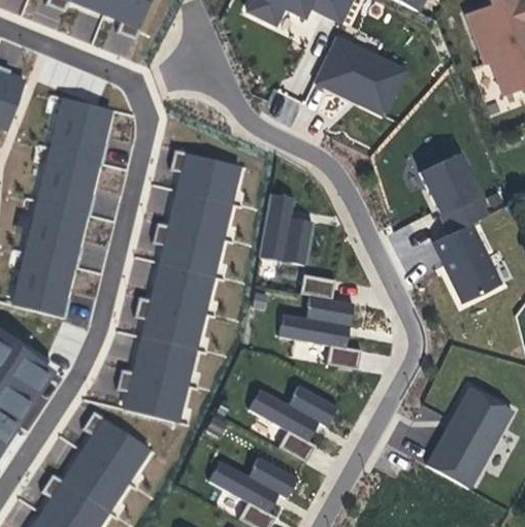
[(137,38),(152,0),(48,0),(47,3),(67,11),(71,0),(74,0),(90,6),(92,0),(96,0),(108,5),(105,12),(123,19),(118,31),(137,38)]
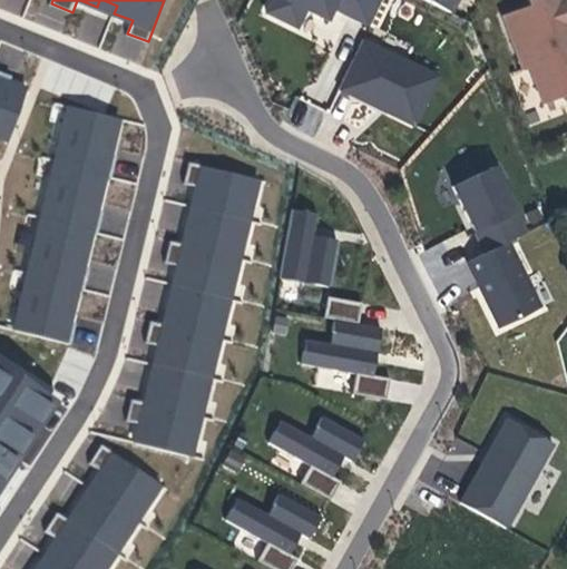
[(117,6),(104,0),(99,0),(97,7),(114,13),(117,6)]
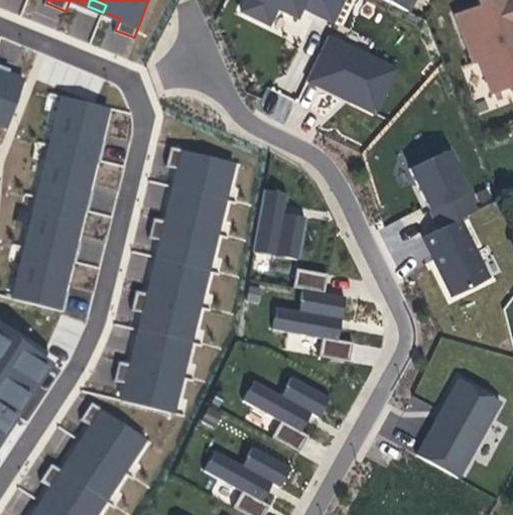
[(248,0),(243,10),(270,23),(277,7),(296,16),(301,5),(304,1),(319,8),(317,13),(336,22),(346,0),(248,0)]
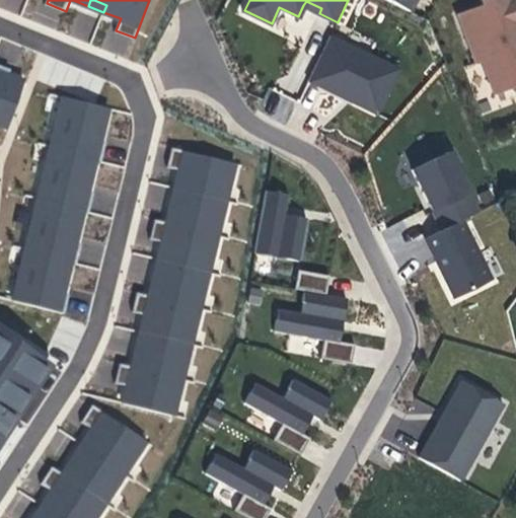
[(390,0),(413,10),(418,0),(390,0)]
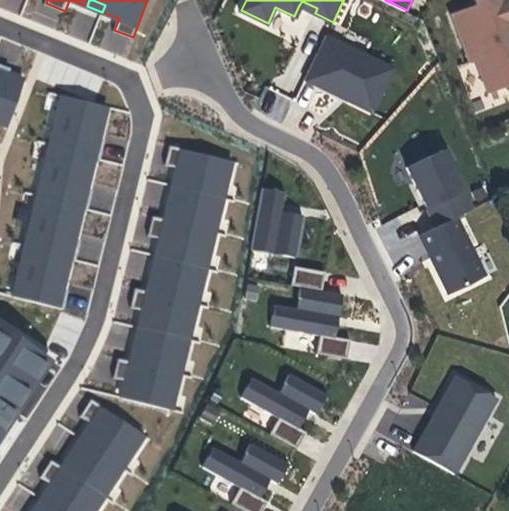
[(475,0),(477,4),(453,13),(471,61),(472,62),(477,60),(489,93),(508,85),(508,0),(475,0)]
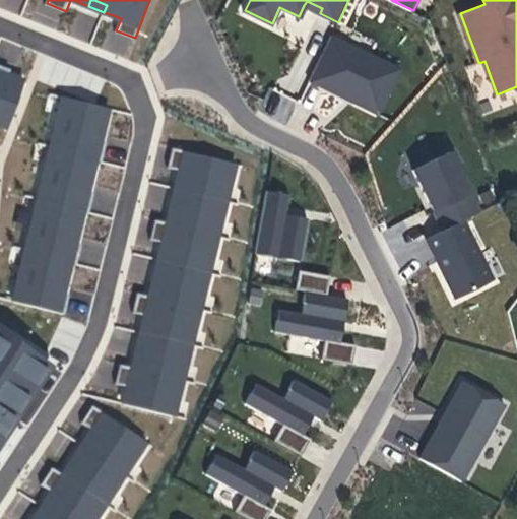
[(322,8),(307,1),(304,5),(313,10),(320,13),(322,8)]
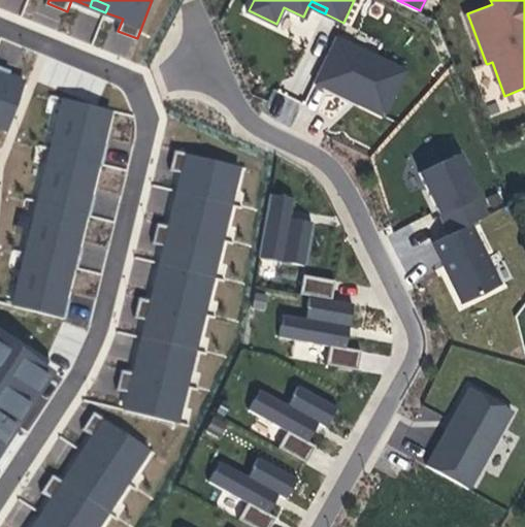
[(407,69),(337,35),(315,80),(331,89),(332,87),(347,94),(362,101),(361,103),(385,116),(407,69)]
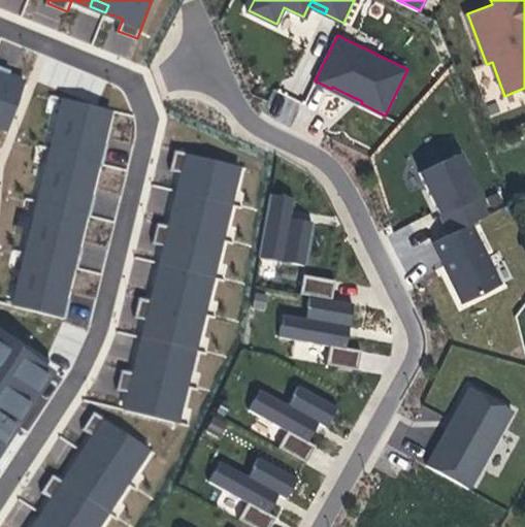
[(0,119),(11,124),(27,81),(9,75),(11,69),(0,65),(0,119)]
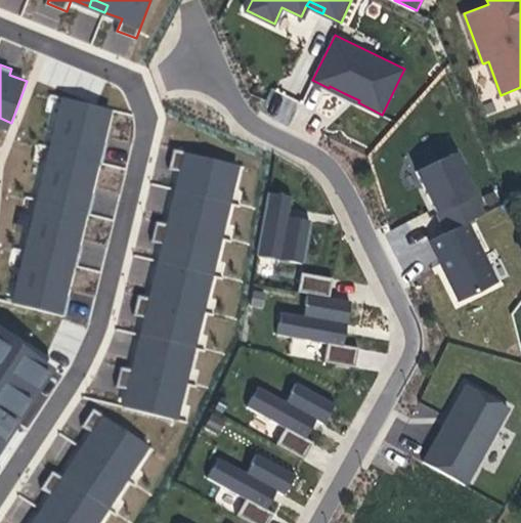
[(111,107),(64,96),(14,303),(66,315),(71,296),(66,295),(73,263),(78,264),(83,246),(78,244),(86,212),(91,213),(95,193),(90,192),(98,161),(103,162),(107,142),(102,141),(111,107)]
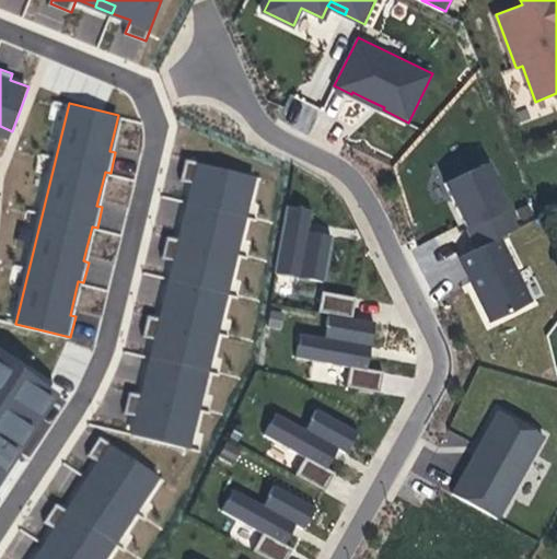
[(0,132),(10,137),(12,131),(0,126),(0,132)]
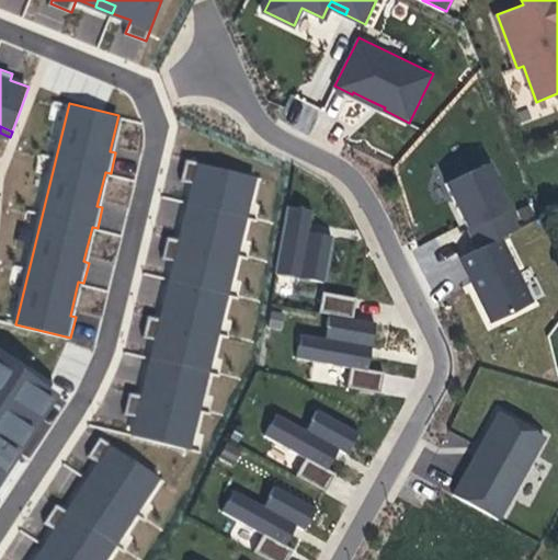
[(134,435),(189,449),(254,175),(186,159),(182,180),(195,183),(191,203),(200,205),(194,223),(186,220),(181,240),(168,237),(163,258),(177,261),(171,282),(180,283),(175,301),(167,299),(162,319),(149,316),(144,336),(157,340),(152,358),(161,361),(157,378),(148,376),(144,396),(131,392),(125,413),(139,416),(134,435)]
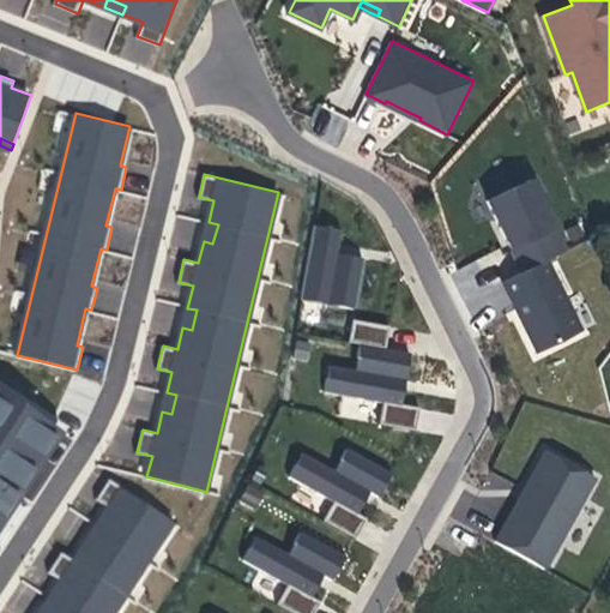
[(505,232),(524,271),(548,259),(566,250),(531,179),(489,199),(505,232)]
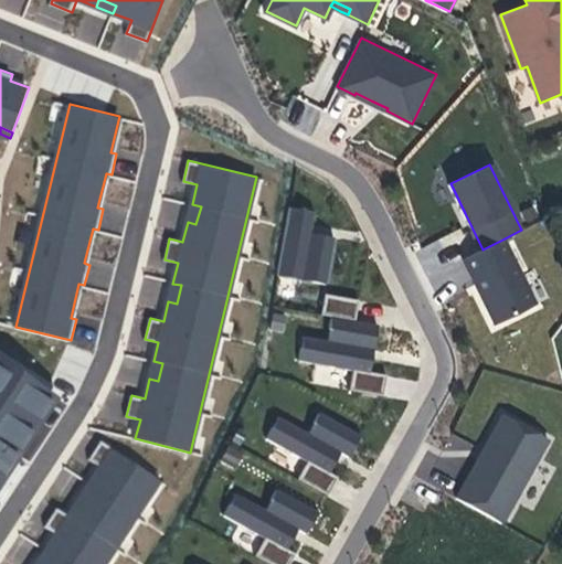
[(201,206),(192,204),(188,222),(195,224),(201,206)]
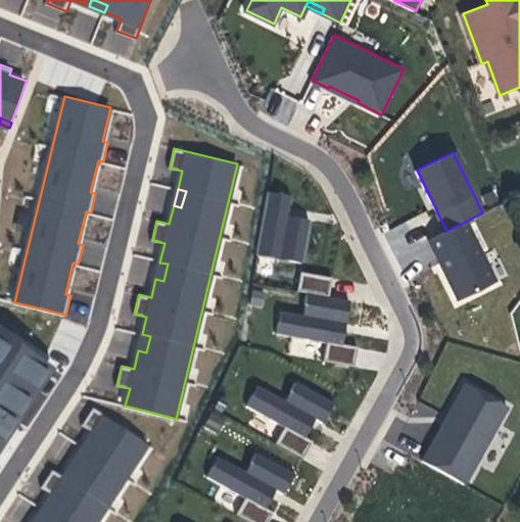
[(308,236),(311,219),(288,216),(292,195),(269,191),(257,254),(303,262),(308,236)]
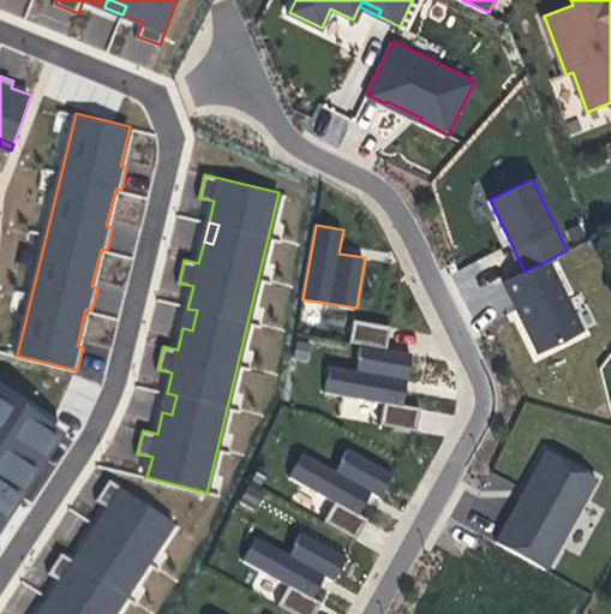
[(549,260),(525,272),(504,281),(522,319),(539,356),(582,333),(549,260)]
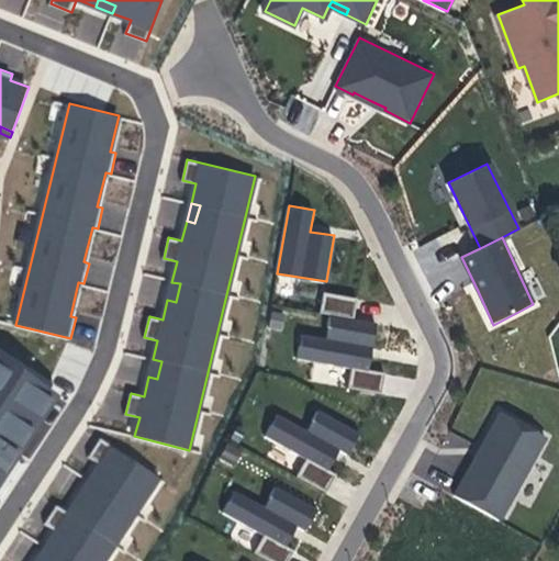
[(180,283),(171,282),(167,300),(176,302),(180,283)]
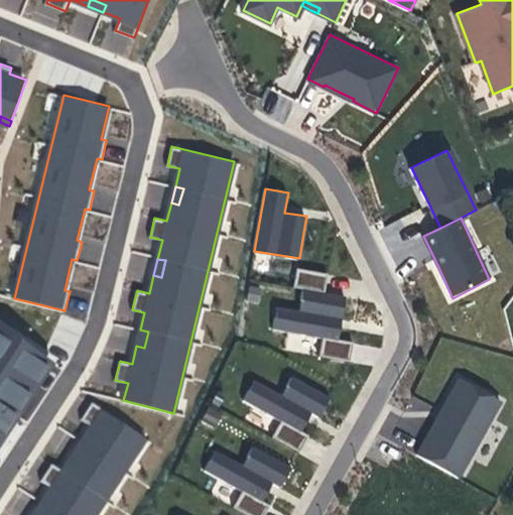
[(297,268),(294,286),(303,288),(325,292),(328,273),(297,268)]
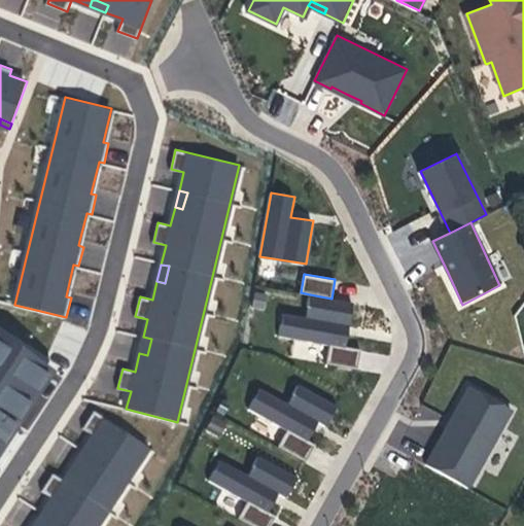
[(332,299),(310,294),(306,317),(283,313),(280,336),(330,345),(327,362),(357,367),(361,349),(346,347),(349,329),(353,302),(332,299)]
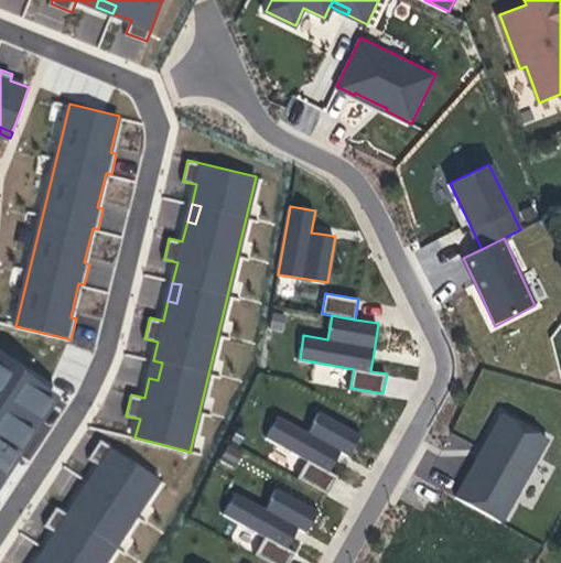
[(0,473),(53,392),(0,357),(0,473)]
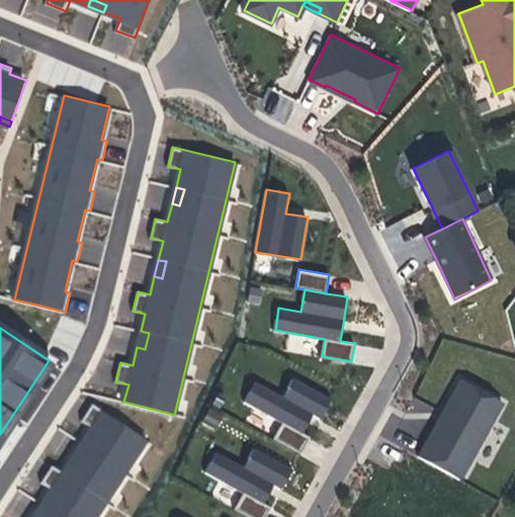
[(145,349),(149,333),(141,331),(137,347),(145,349)]
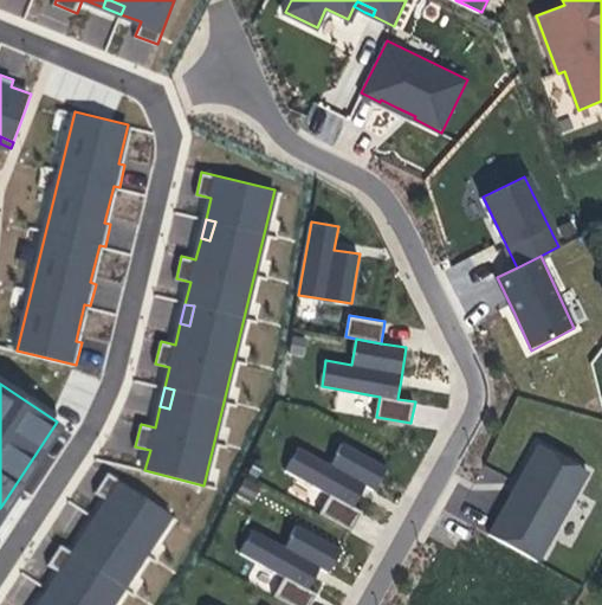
[(57,422),(0,508),(0,521),(63,425),(57,422)]
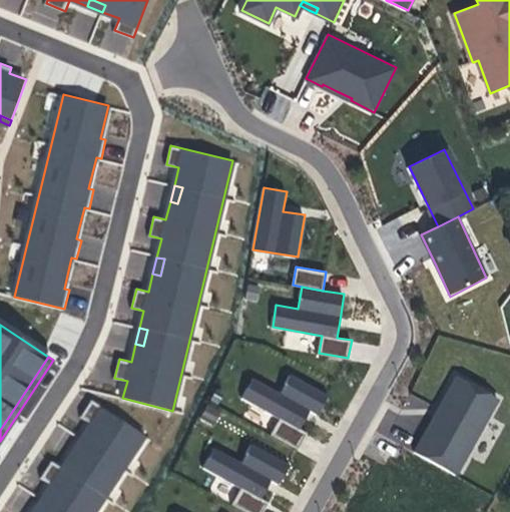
[(253,378),(242,398),(280,419),(272,434),(298,449),(307,433),(300,429),(306,417),(310,410),(318,414),(329,394),(291,373),(281,393),(253,378)]
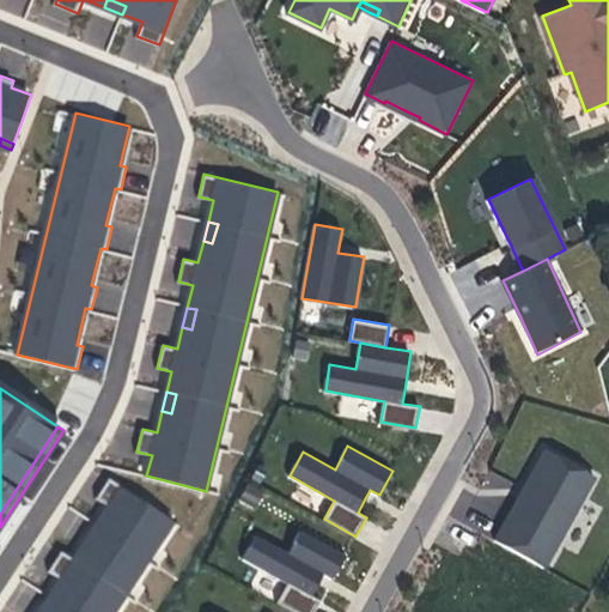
[(596,476),(546,448),(524,489),(529,491),(513,517),(509,515),(495,540),(544,568),(596,476)]
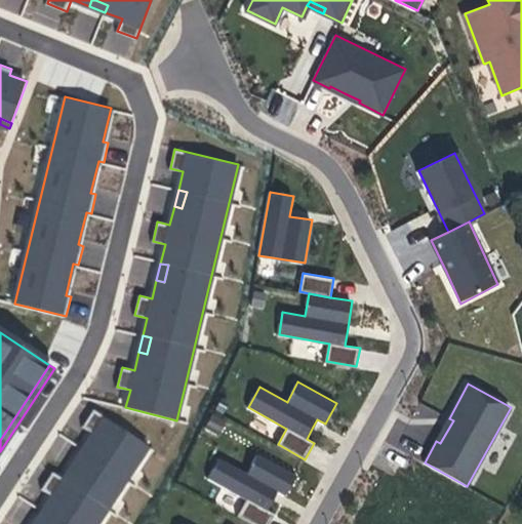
[(97,523),(150,445),(94,409),(83,426),(94,433),(83,449),(90,453),(81,468),(75,462),(64,479),(53,472),(43,488),(53,495),(43,512),(50,516),(44,523),(97,523)]
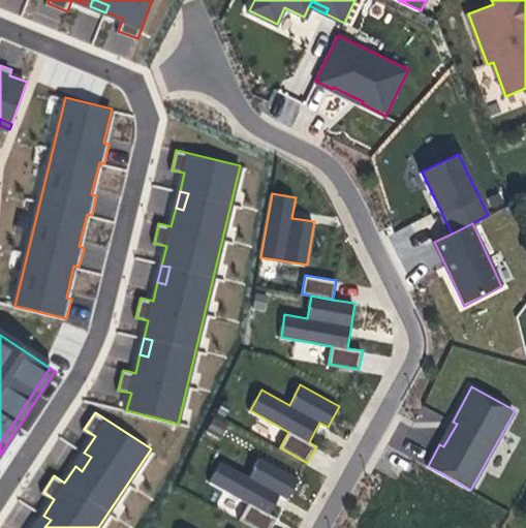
[(457,424),(453,422),(449,430),(439,444),(443,446),(457,424)]
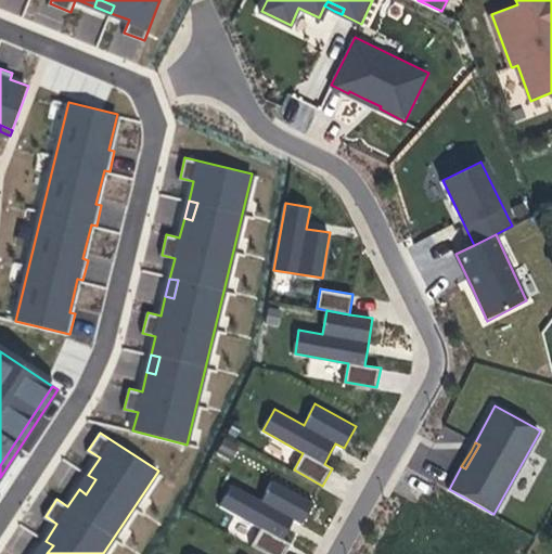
[(88,475),(79,489),(86,494),(95,479),(88,475)]
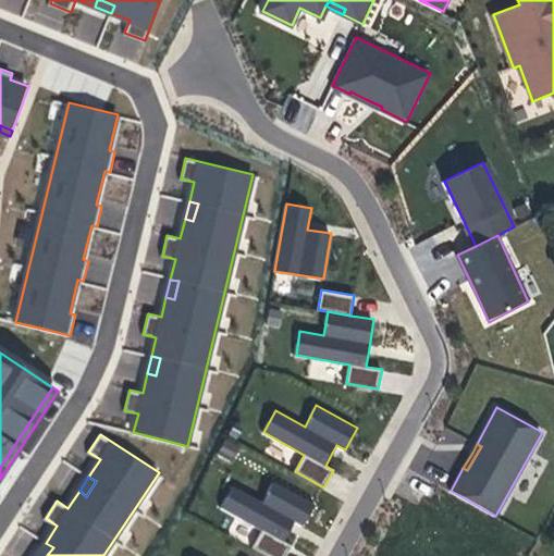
[(315,504),(274,481),(262,502),(233,485),(221,507),(262,530),(253,547),(269,555),(285,555),(292,545),(284,541),(290,531),(295,521),(303,526),(315,504)]
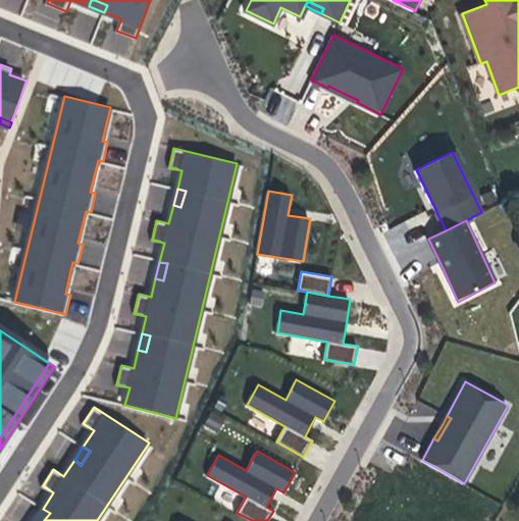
[(44,520),(50,513),(43,509),(34,520),(44,520)]
